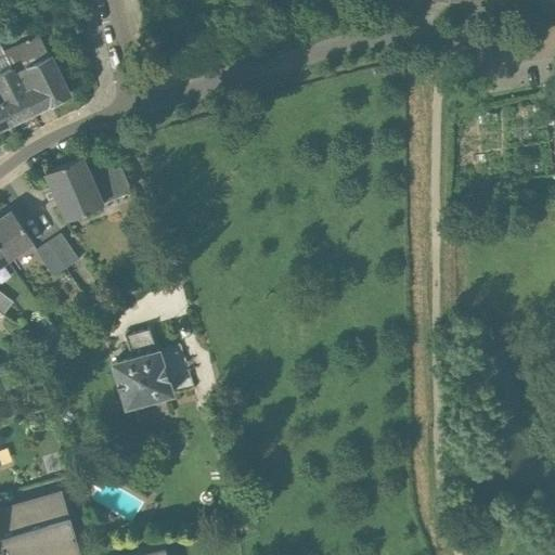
[(10,64),(11,69),(33,113),(68,95),(41,38),(7,53),(11,64),(10,64)]
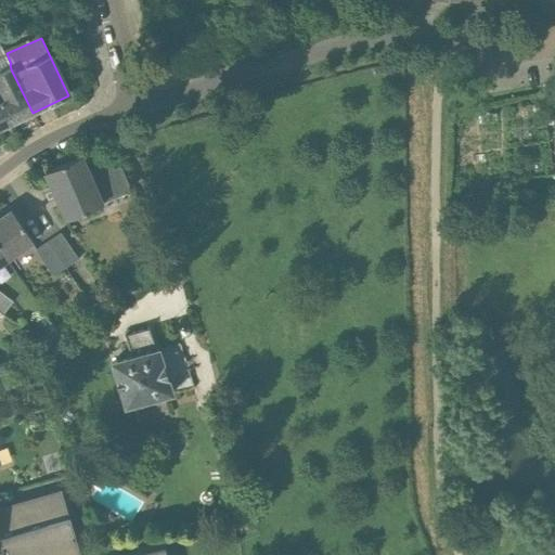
[(33,113),(11,69),(4,73),(2,68),(0,68),(0,86),(3,94),(0,95),(0,97),(12,124),(33,113)]
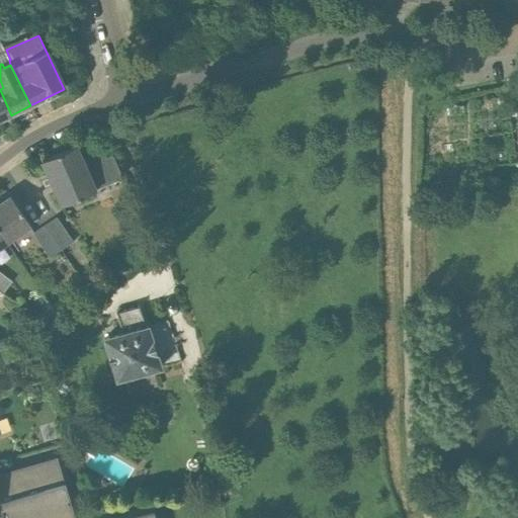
[(0,120),(11,115),(0,90),(0,120)]
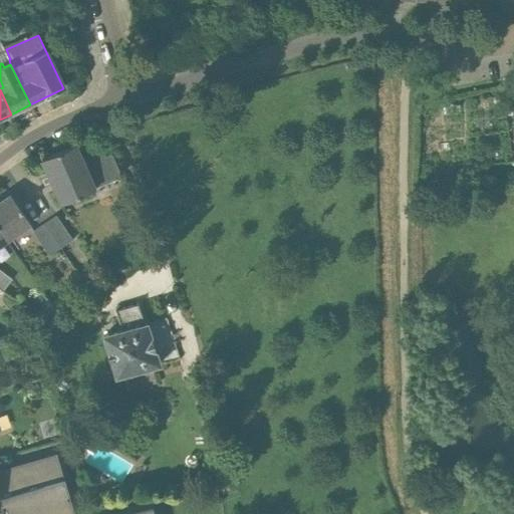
[(82,161),(74,144),(41,159),(61,203),(121,176),(114,160),(95,169),(90,158),(82,161)]
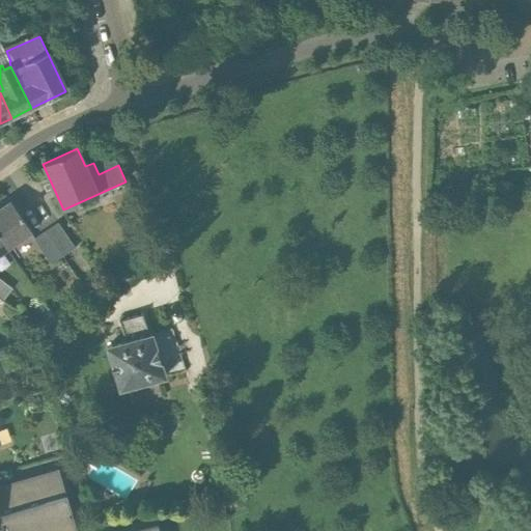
[(10,201),(0,207),(0,241),(5,249),(31,231),(10,201)]
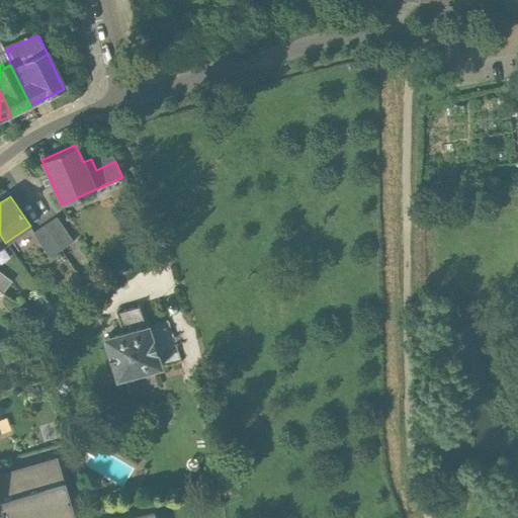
[(57,218),(45,225),(61,250),(73,242),(57,218)]
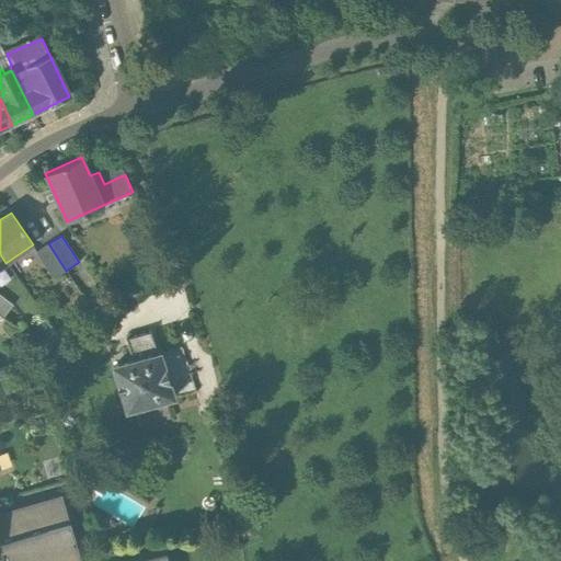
[(66,271),(48,243),(35,252),(54,279),(66,271)]
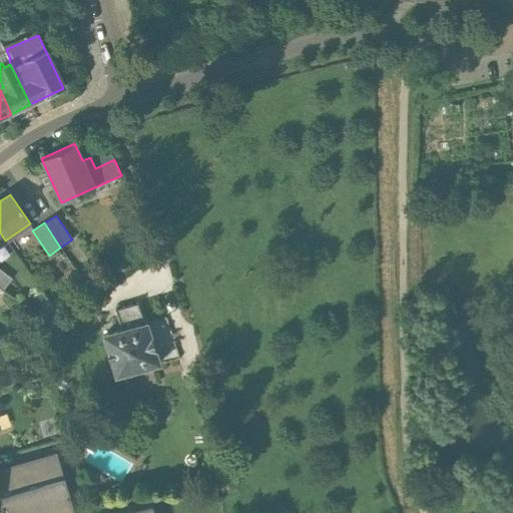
[(0,287),(15,299),(19,293),(15,290),(16,289),(9,283),(12,279),(0,269),(0,287)]
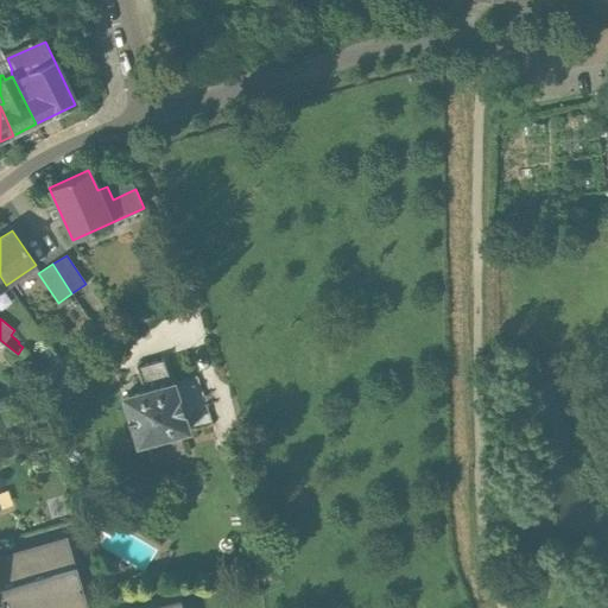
[(171,384),(164,360),(138,367),(145,392),(124,399),(138,447),(188,431),(173,384),(171,384)]
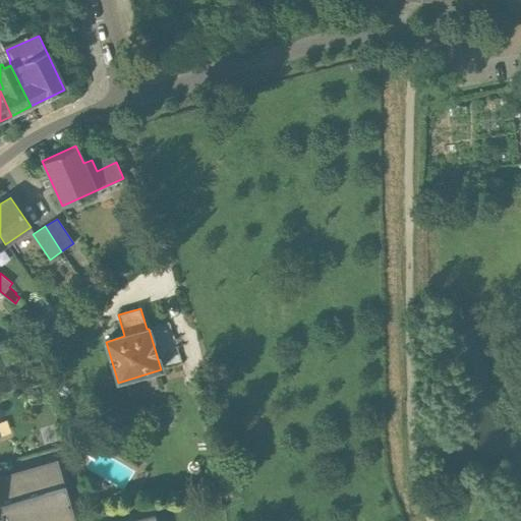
[(0,475),(0,520),(72,520),(74,520),(57,460),(0,475)]
